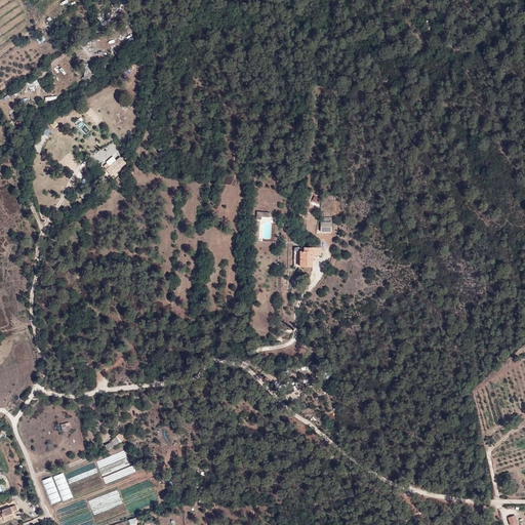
[(85,73),(83,77),(89,79),(93,68),(88,67),(89,65),(81,63),(79,68),(86,70),(85,73)]
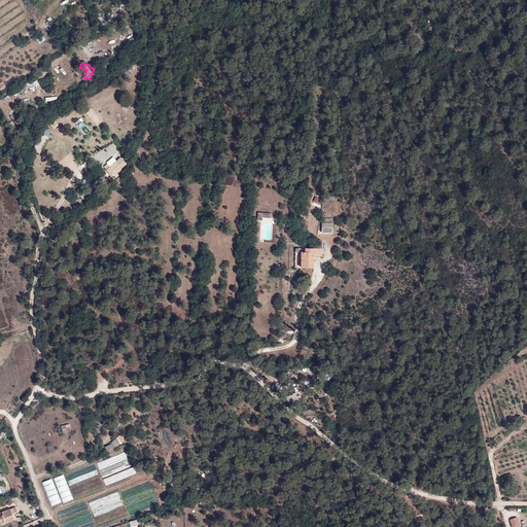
[(48,138),(41,134),(39,134),(32,151),(41,155),(48,138)]
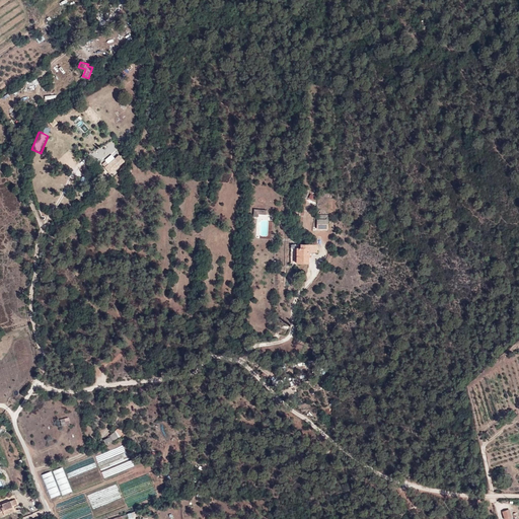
[(112,147),(109,149),(116,156),(118,154),(112,147)]
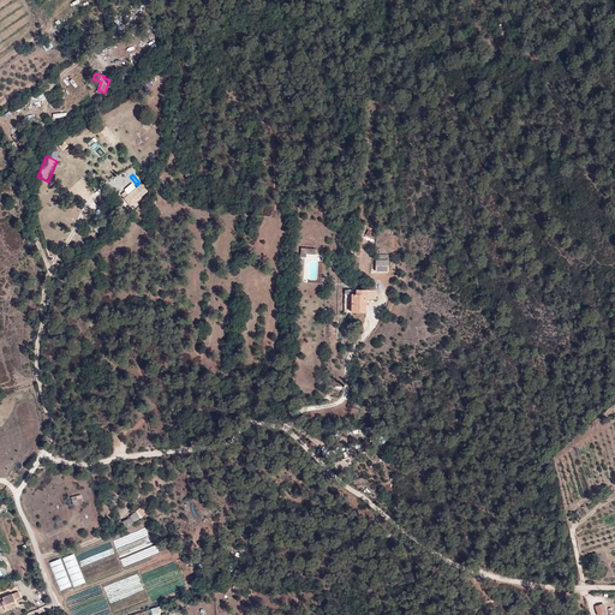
[(126,177),(123,179),(132,190),(136,186),(126,177)]
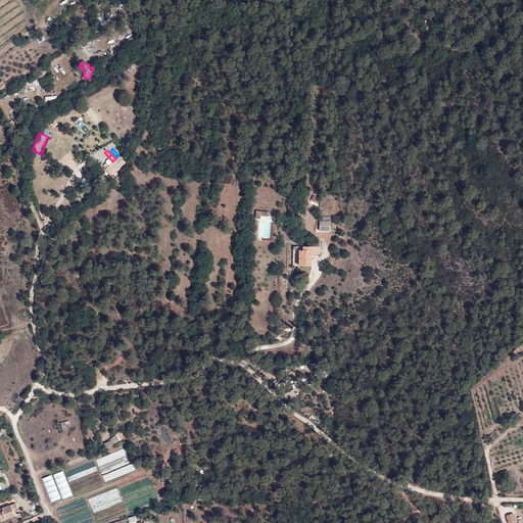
[(116,160),(104,171),(107,175),(120,163),(116,160)]
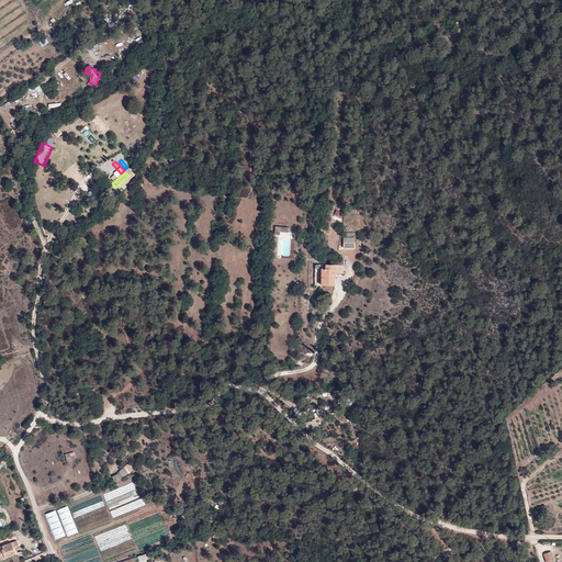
[(357,248),(357,237),(344,237),(344,248),(357,248)]
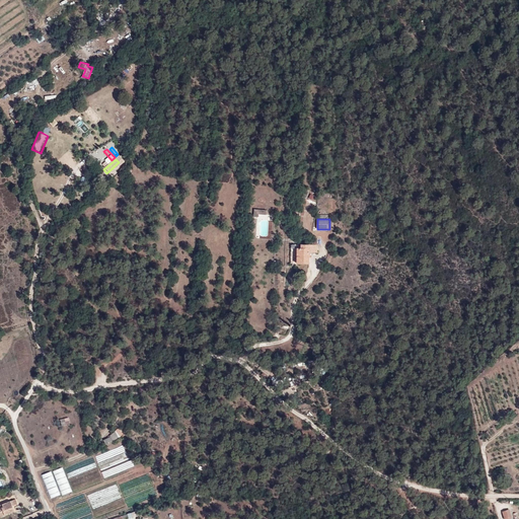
[(317,244),(301,244),(301,247),(297,247),(297,264),(309,264),(309,252),(317,252),(317,244)]
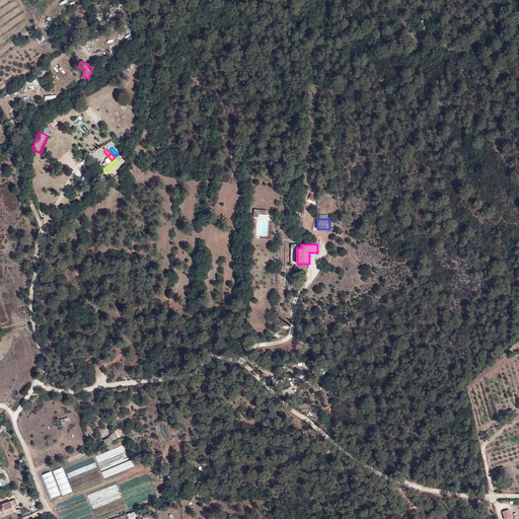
[(65,421),(69,420),(69,418),(60,420),(62,426),(66,425),(65,421)]
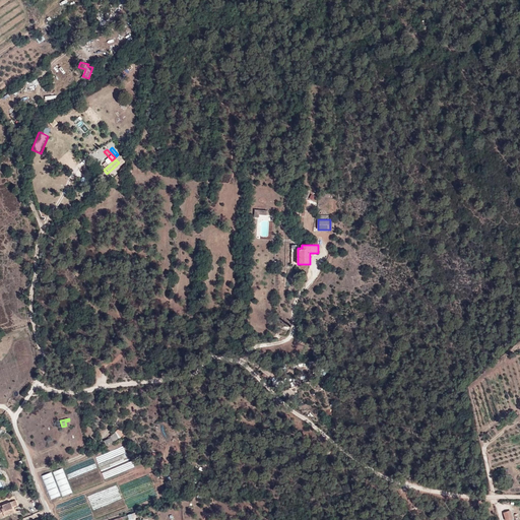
[(116,432),(109,438),(113,443),(120,437),(116,432)]
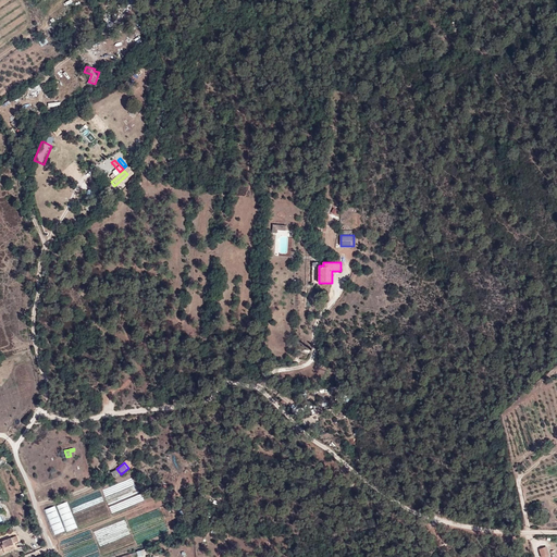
[(63,517),(72,512),(69,502),(59,506),(63,517)]
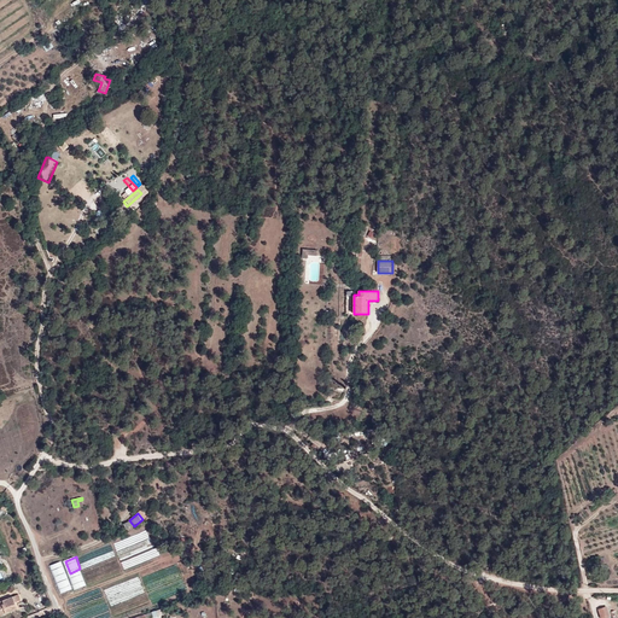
[(70,582),(62,561),(51,565),(60,590),(69,587),(68,583),(70,582)]
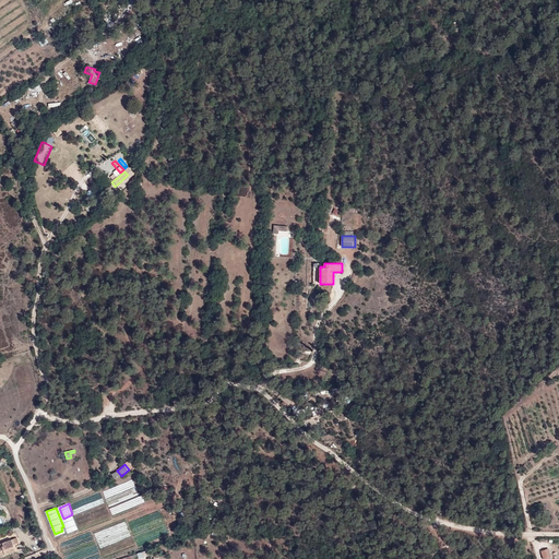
[(0,556),(15,550),(11,539),(0,544),(0,556)]
